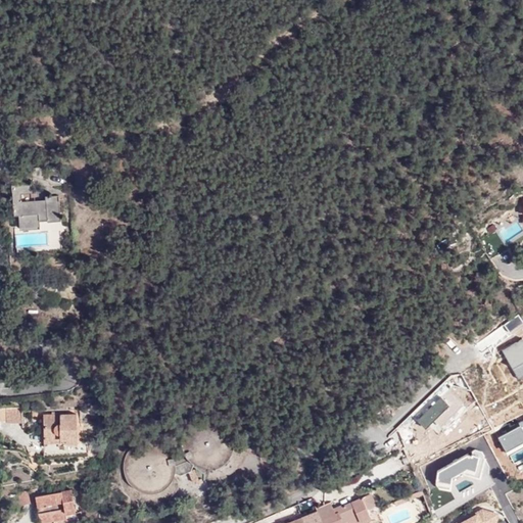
[(61,218),(59,195),(46,195),(46,202),(22,203),(22,194),(35,193),(35,183),(11,184),(13,216),(18,216),(19,226),(40,225),(40,220),(61,218)]
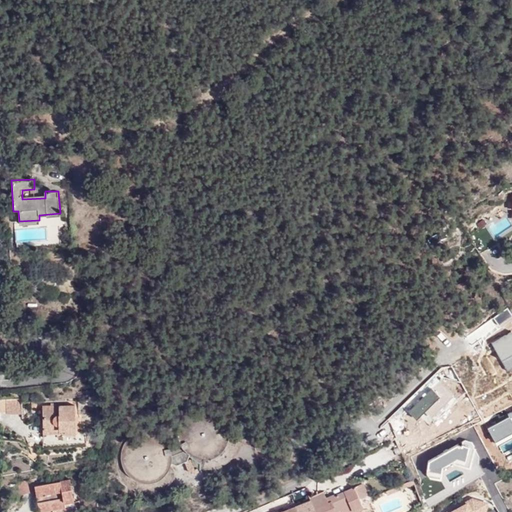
[(22,414),(21,400),(6,400),(6,413),(6,414),(22,414)]
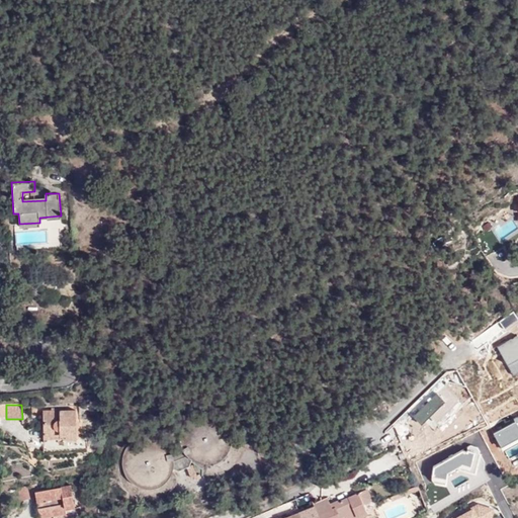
[(77,437),(76,410),(44,411),(44,438),(77,437)]
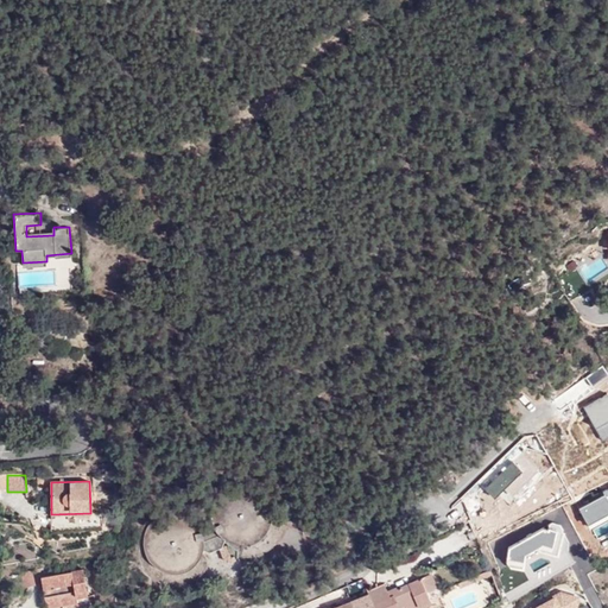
[(220,495),(216,501),(225,540),(227,540),(238,544),(247,544),(259,538),(268,529),(271,519),(271,510),(268,500),(263,493),(253,487),(246,485),(235,486),(226,489),(220,495)]
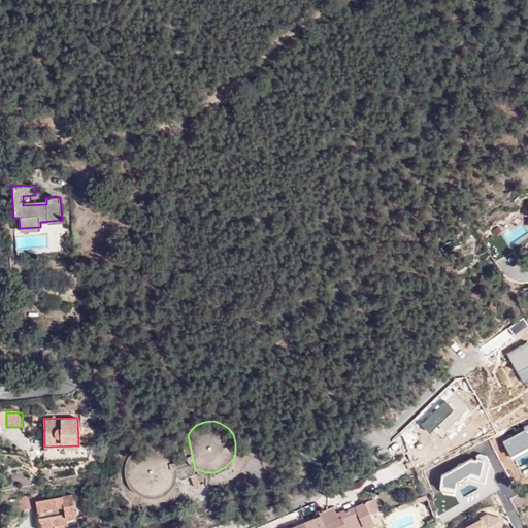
[(195,469),(188,435),(186,438),(185,444),(186,453),(174,457),(167,450),(160,446),(150,444),(139,448),(133,454),(129,459),(126,466),(127,474),(129,482),(135,490),(145,495),(154,496),(162,494),(170,488),(174,482),(176,477),(183,480),(192,476),(196,475),(195,469)]
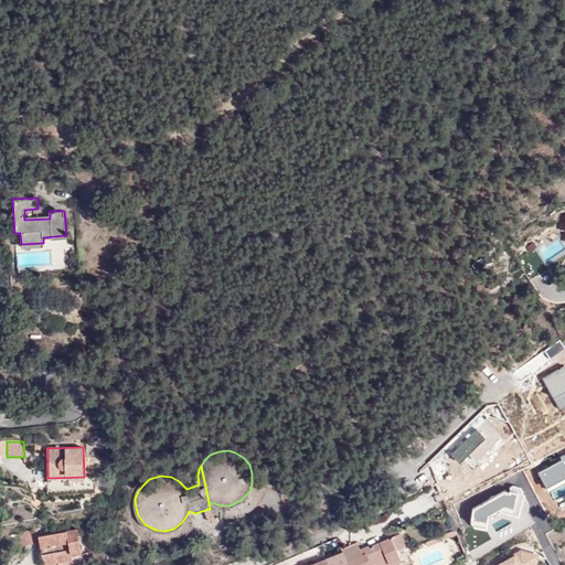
[(473,509),(472,525),(488,526),(489,516),(499,510),(518,515),(524,494),(510,491),(473,509)]
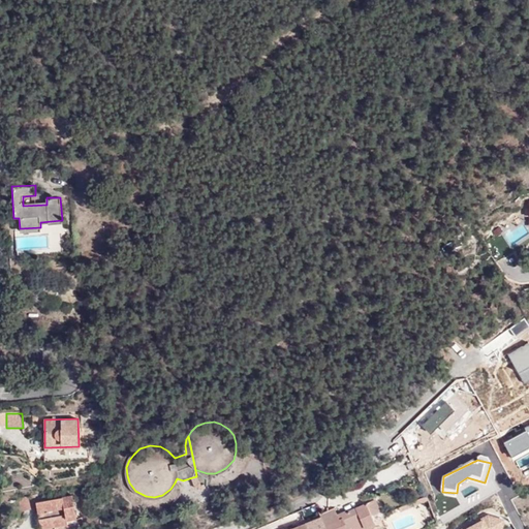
[(37,508),(36,502),(35,496),(19,498),(21,511),(37,508)]
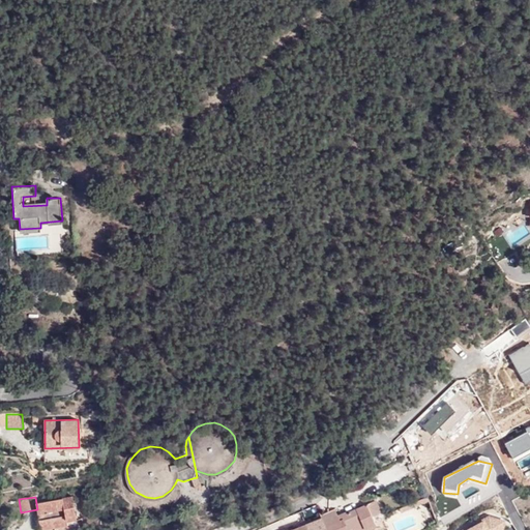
[(37,509),(40,524),(51,522),(52,525),(65,523),(64,520),(66,519),(67,522),(78,520),(72,497),(36,503),(37,509)]
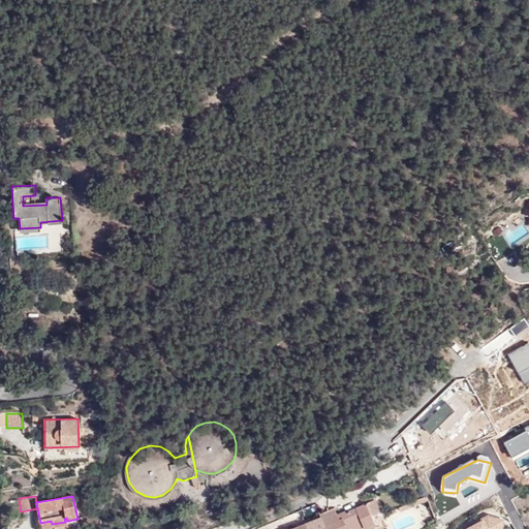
[(428,497),(406,505),(408,509),(430,500),(428,497)]
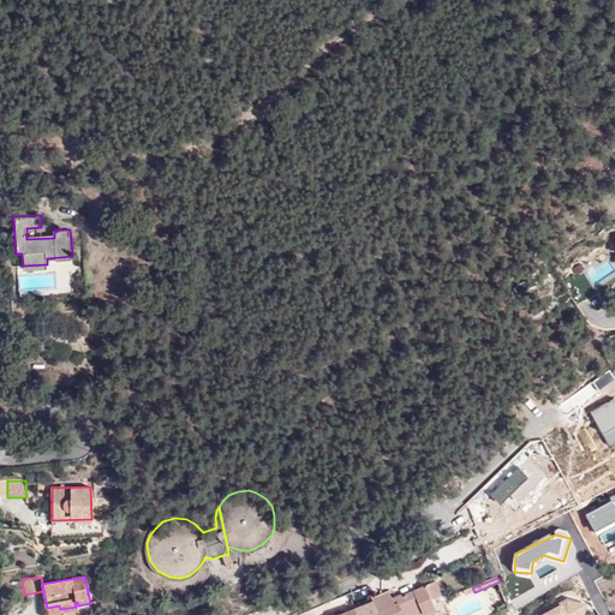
[(390,590),(374,597),(375,601),(376,603),(381,614),(417,614),(436,607),(433,597),(442,592),(436,580),(427,584),(394,599),(390,590)]
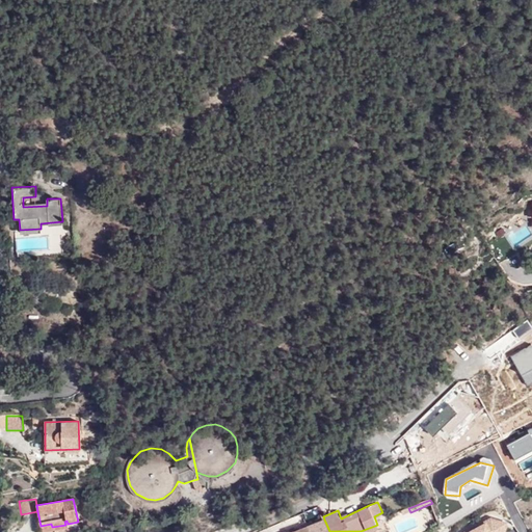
[(490,517),(463,531),(504,531),(507,522),(490,517)]
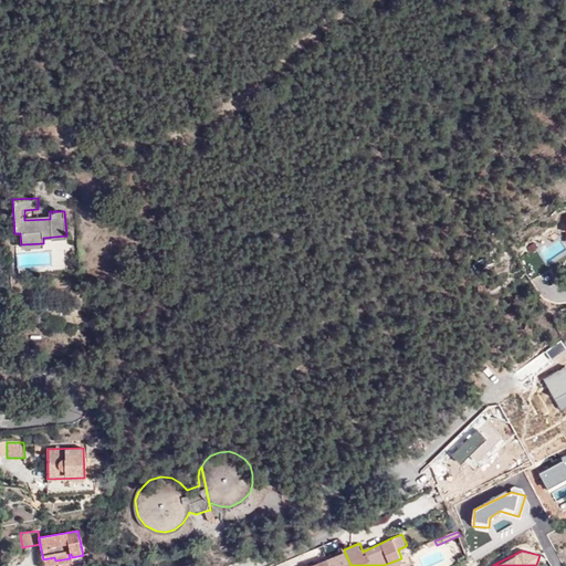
[(346,555),(345,553),(328,559),(329,562),(346,555)]
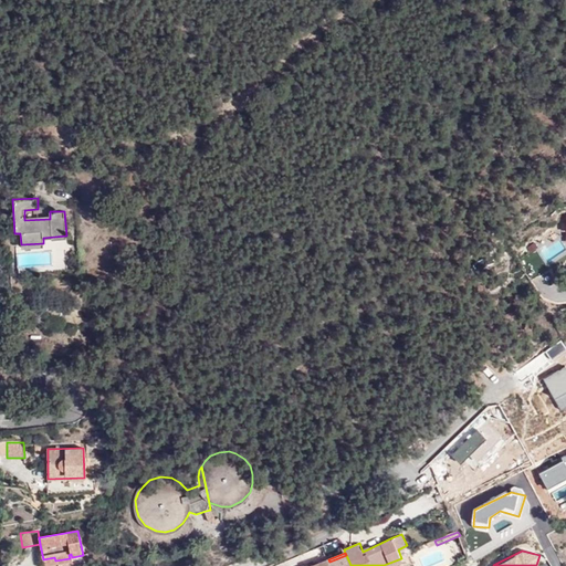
[(54,557),(43,559),(43,565),(44,565),(73,562),(72,557),(71,554),(69,555),(70,558),(55,561),(54,557)]
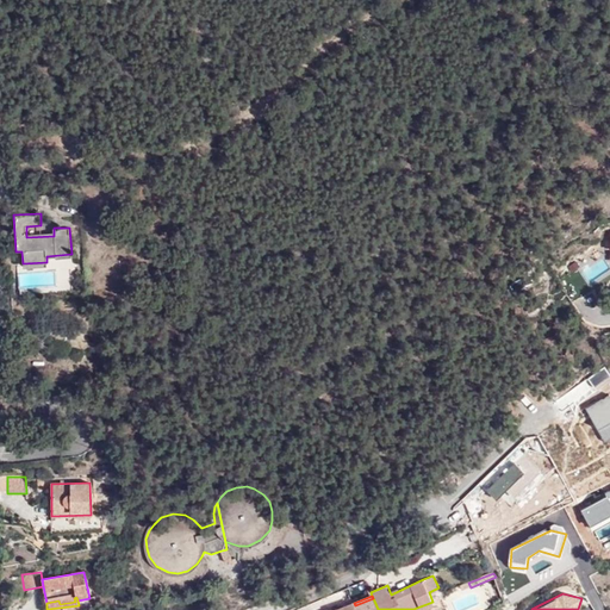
[(443,597),(433,602),(414,609),(436,609),(447,607),(443,597)]
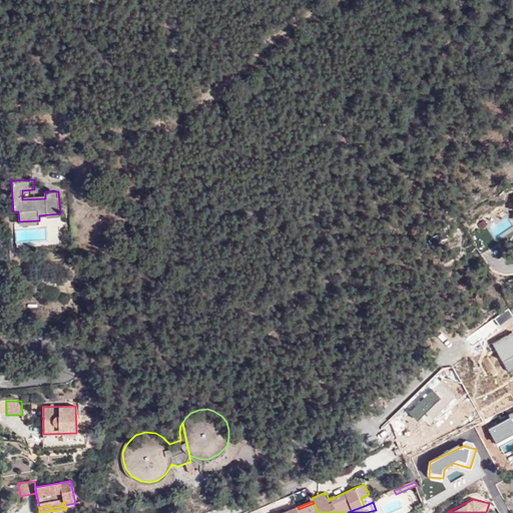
[(299,509),(298,507),(281,512),(318,512),(314,503),(299,509)]
